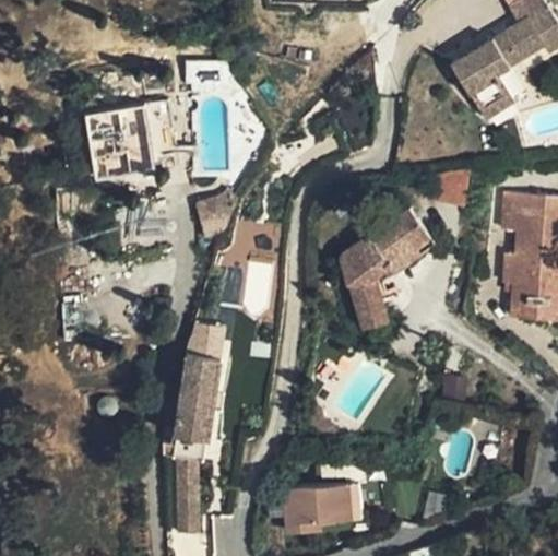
[(519,25),(548,8),(543,0),(519,0),(508,7),(519,25)]
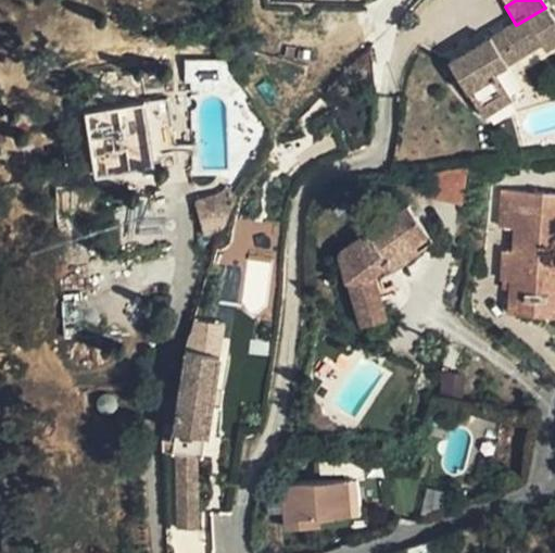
[(450,65),(491,134),(520,116),(494,74),(540,47),(544,53),(554,47),(554,23),(545,8),(516,25),(450,65)]
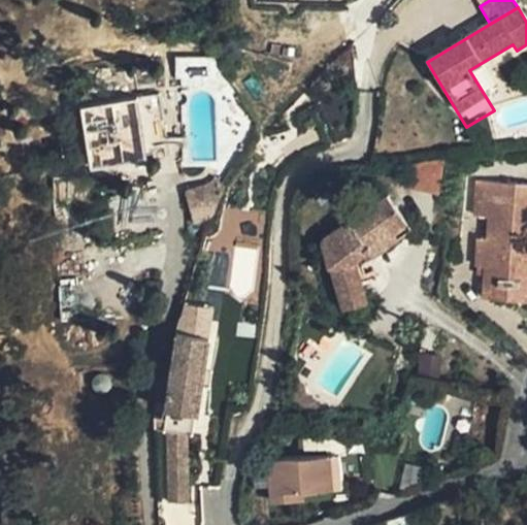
[(80,107),(91,170),(146,161),(144,148),(167,143),(160,94),(137,97),(137,98),(80,107)]
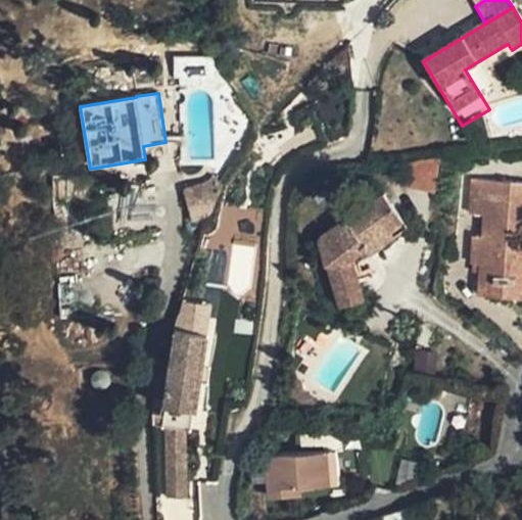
[(434,194),(440,159),(406,166),(401,188),(434,194)]
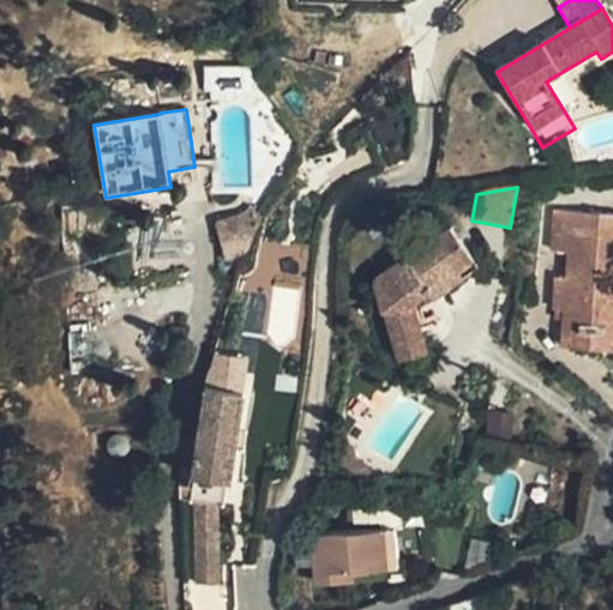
[(245,216),(215,227),(226,260),(235,259),(245,254),(252,241),(262,217),(250,206),(247,207),(245,216)]
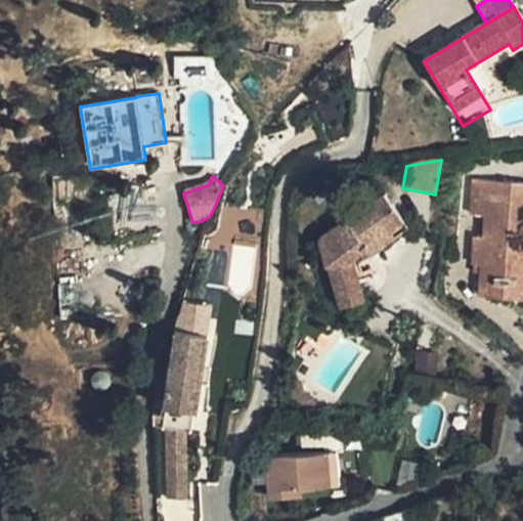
[(522,236),(522,186),(475,184),(472,219),(487,220),(485,241),(476,241),(474,268),(483,269),(482,277),(522,279),(522,252),(520,253),(513,252),(514,236),(521,236),(522,236)]
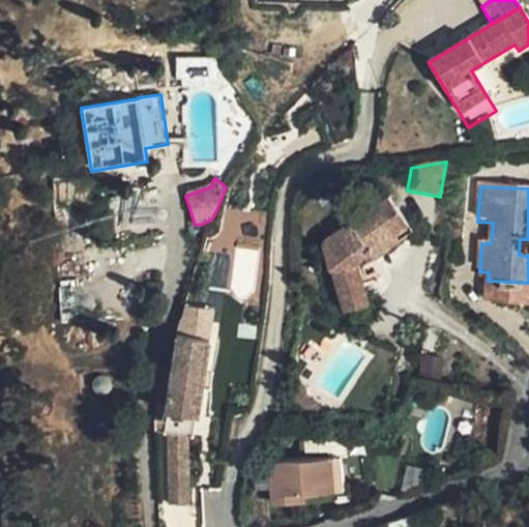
[(368,306),(357,271),(400,241),(394,232),(407,224),(389,198),(351,225),(350,224),(324,243),(324,244),(330,268),(331,268),(345,313),(368,306)]
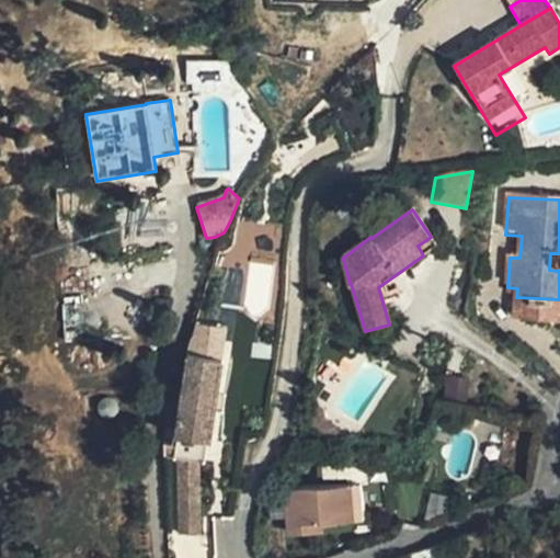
[(437,246),(431,237),(418,246),(423,255),(437,246)]
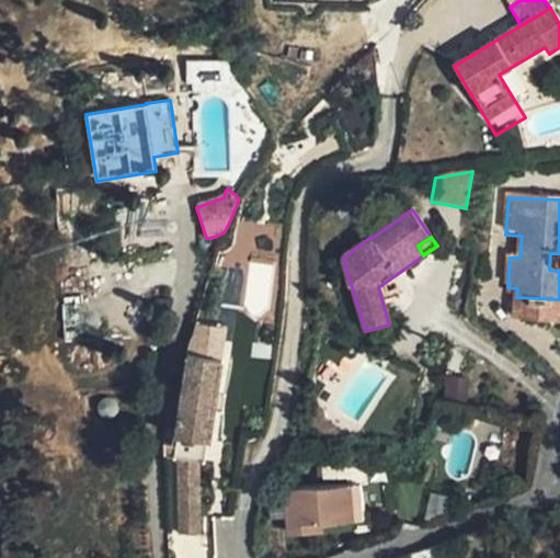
[(557,271),(558,253),(550,253),(549,270),(557,271)]
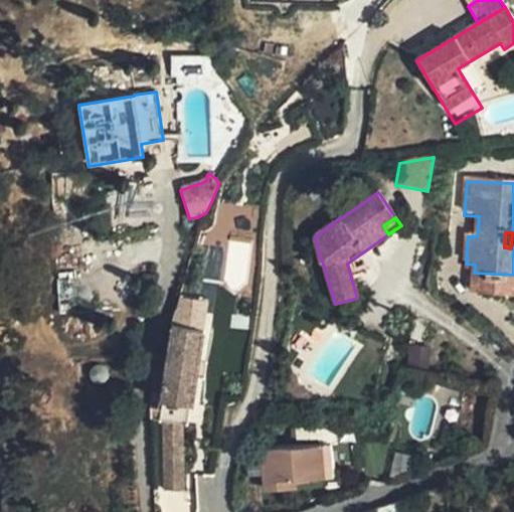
[(513,275),(474,273),(473,294),(513,296),(513,275)]
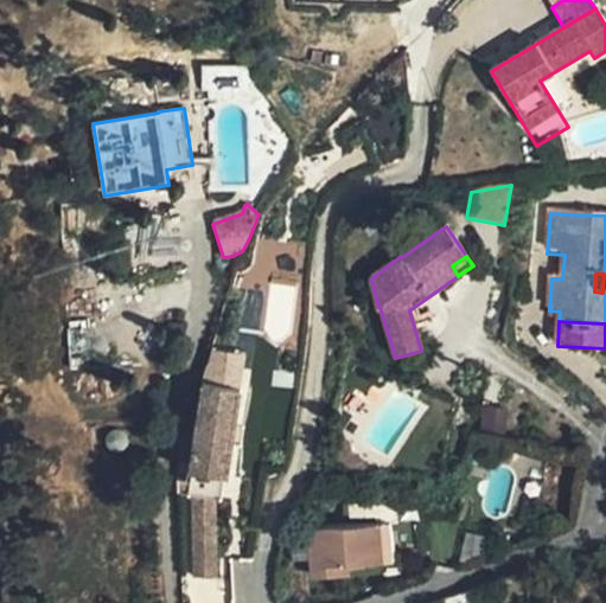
[(204,385),(240,390),(241,372),(208,367),(204,385)]
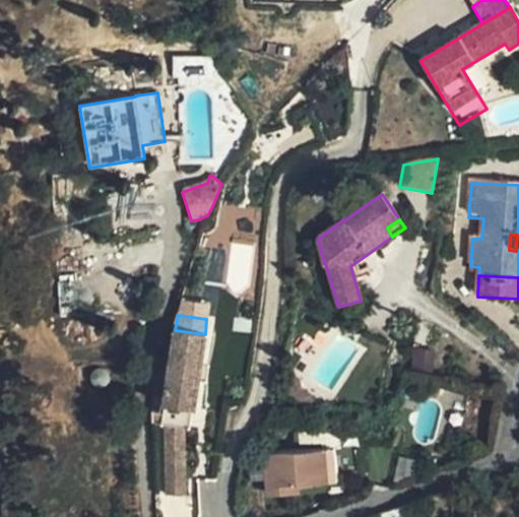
[(194,410),(205,334),(175,330),(161,412),(158,412),(151,410),(151,423),(165,425),(165,495),(185,495),(185,428),(189,429),(192,410),(194,410)]
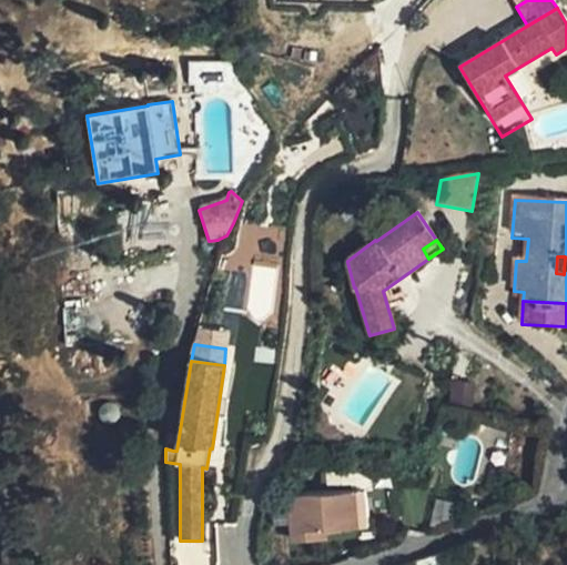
[(473,410),(476,385),(451,382),(448,407),(473,410)]
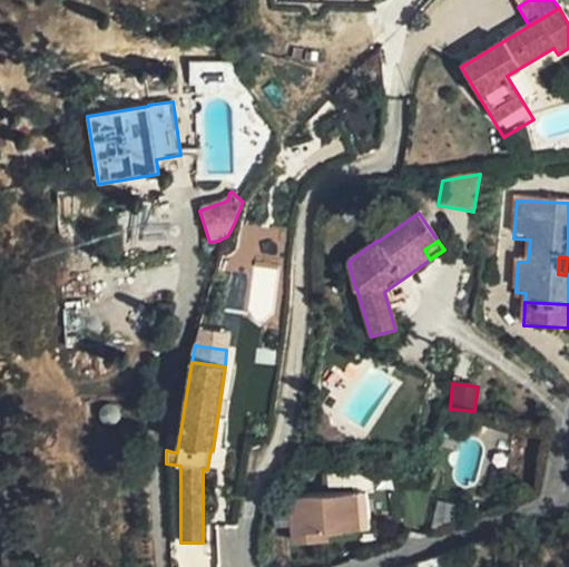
[(352,495),(366,494),(373,494),(372,470),(351,472),(352,495)]
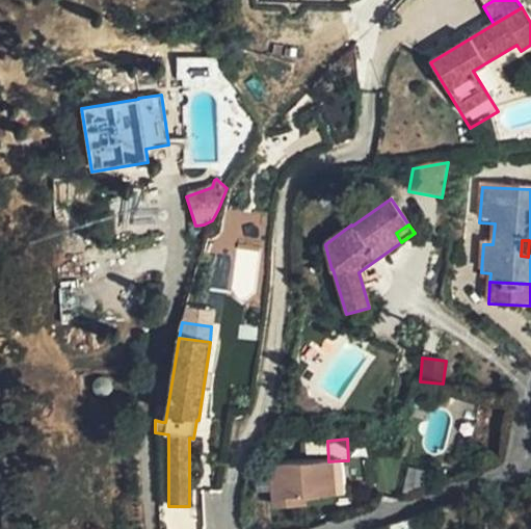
[(269,467),(272,509),(306,506),(306,497),(345,494),(342,460),(328,461),(269,467)]
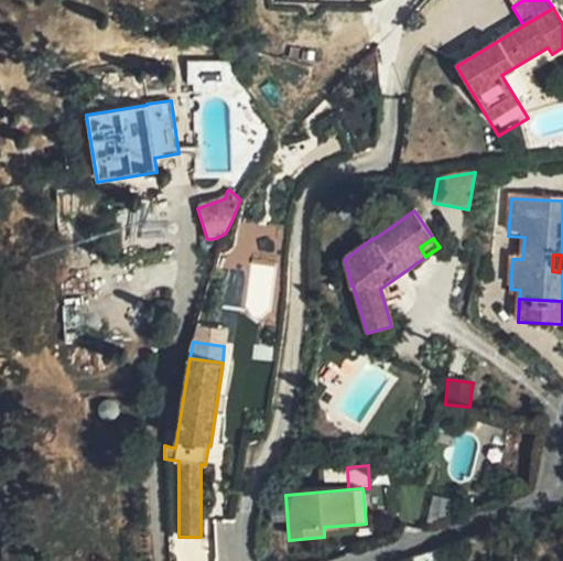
All buildings are outlined.
